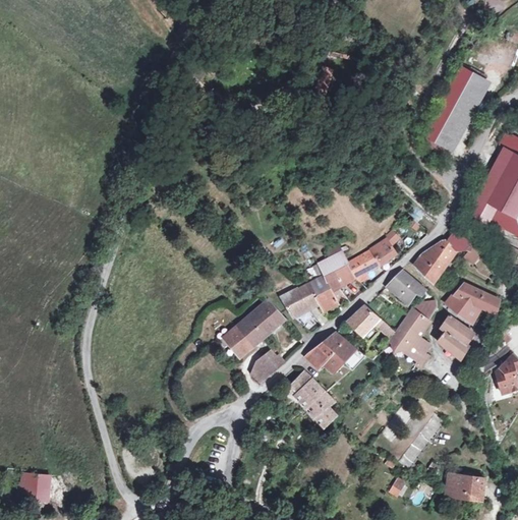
[(328,89),(332,66),(318,63),(313,87),(328,89)]
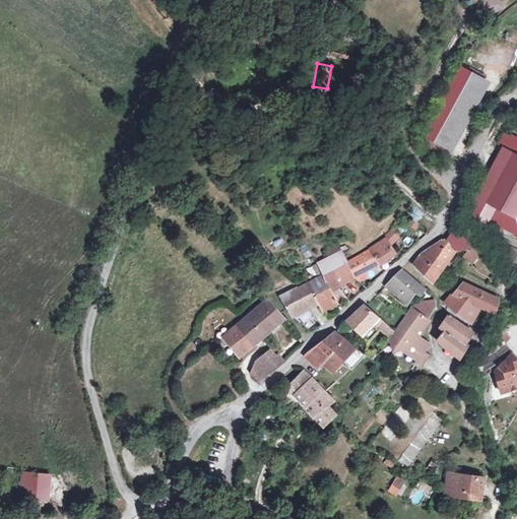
[(458,65),(440,100),(465,113),(483,78),(458,65)]
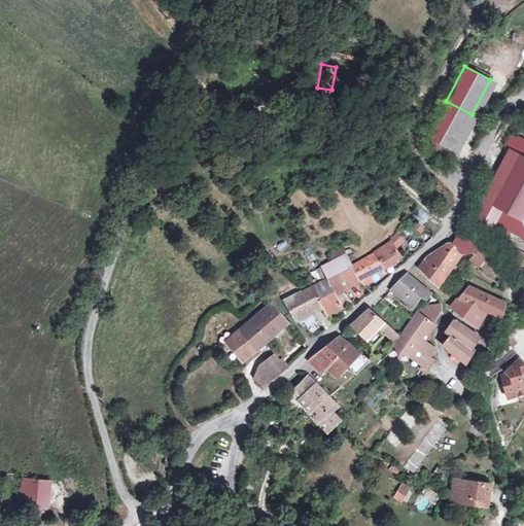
[(490,79),(472,114),(477,117),(496,82),(490,79)]
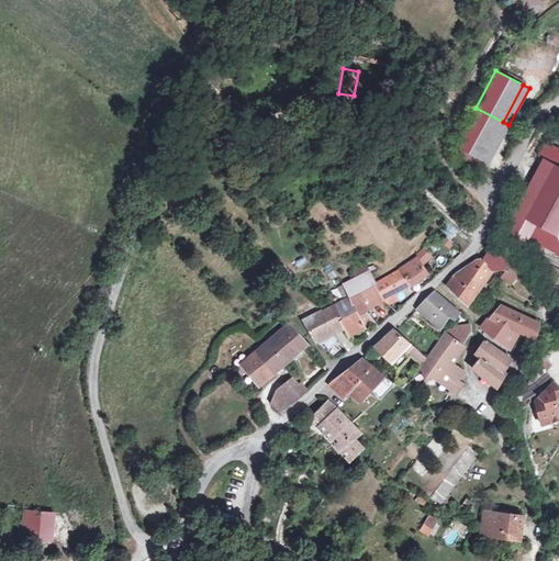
[(503,122),(476,108),(456,145),(466,150),(465,166),(476,171),(482,159),(503,122)]
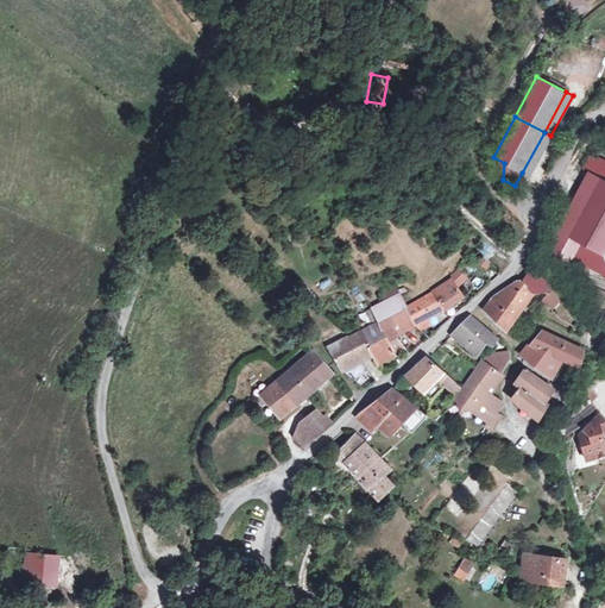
[(550,136),(544,132),(522,173),(528,176),(550,136)]
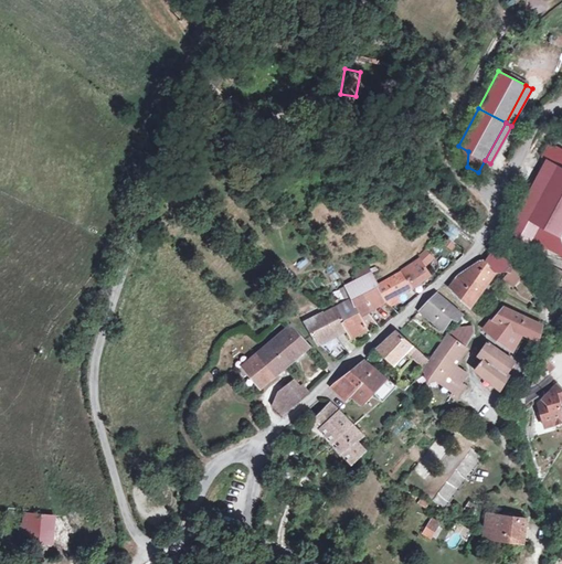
[(527,244),(531,235),(522,231),(528,220),(537,224),(547,230),(559,235),(561,229),(561,169),(544,160),(507,234),(527,244)]
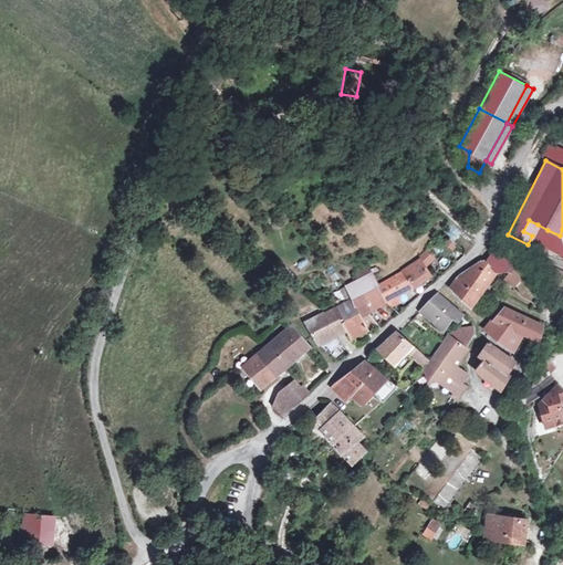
[(532,236),(538,225),(529,220),(523,231),(532,236)]
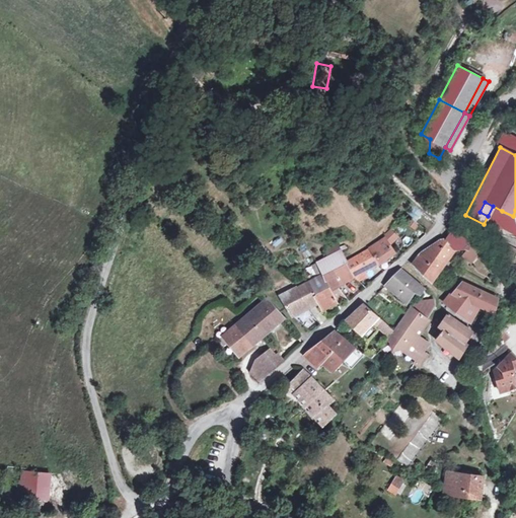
[(513,216),(502,211),(498,217),(510,223),(513,216)]
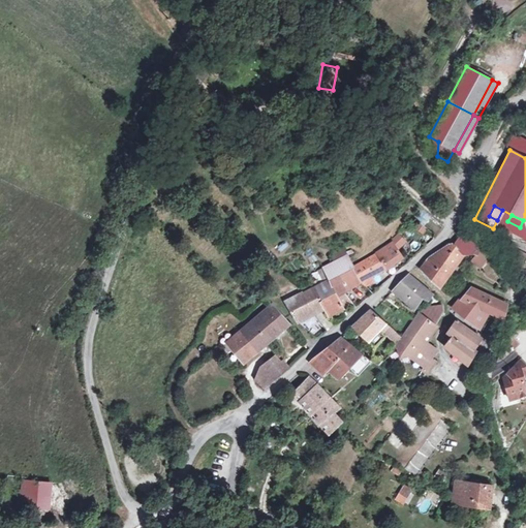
[(391,243),(395,248),(403,242),(397,234),(390,241),(391,243)]
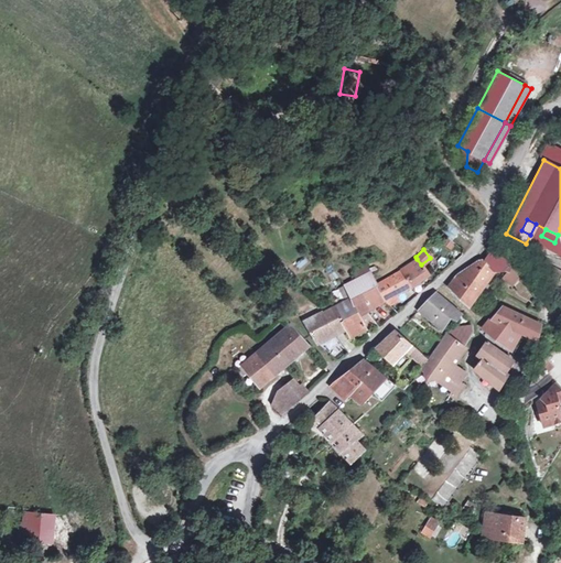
[(508,271),(510,269),(508,268),(509,266),(503,262),(504,260),(488,253),(485,259),(478,260),(459,272),(453,278),(448,287),(466,304),(489,273),(492,270),(494,269),(496,269),(498,269),(508,271)]
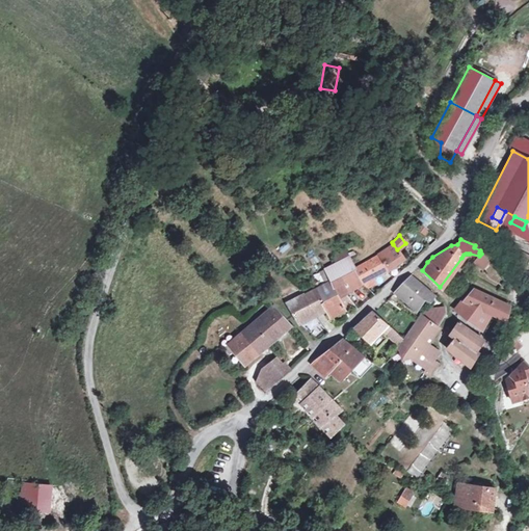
[(353,268),(361,284),(365,287),(374,282),(372,276),(393,266),(402,258),(397,249),(393,244),(377,255),(353,268)]
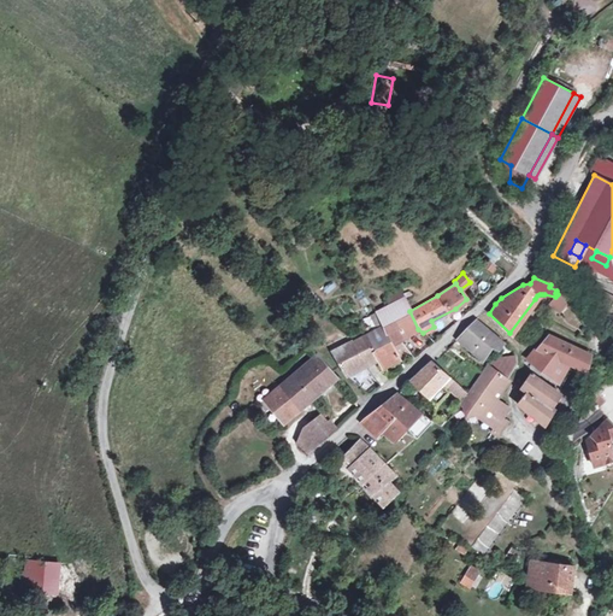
[(383,297),(388,305),(402,297),(398,289),(383,297)]
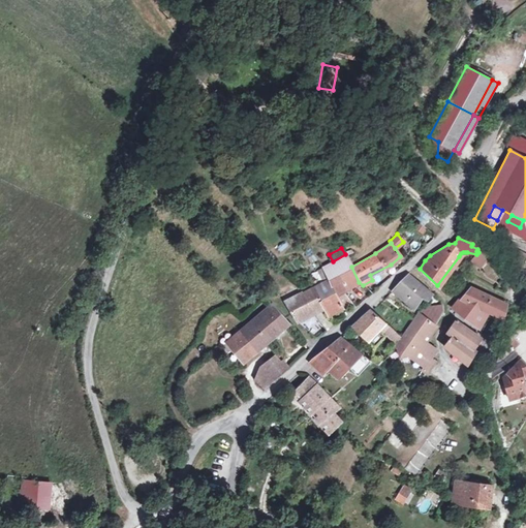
[(485,258),(478,252),(476,254),(474,257),(482,264),(485,258)]
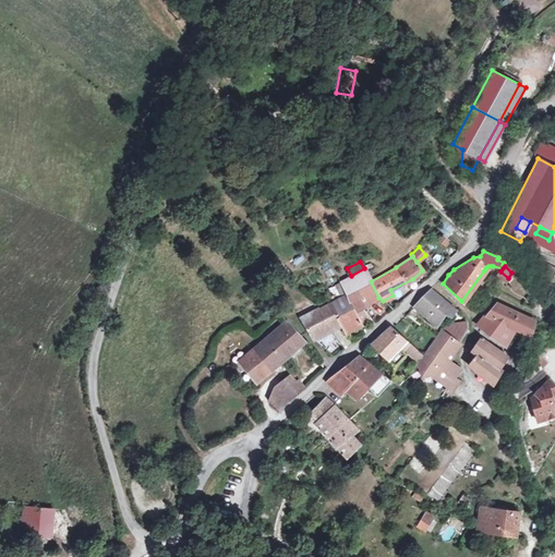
[(323,271),(326,277),(334,274),(329,268),(323,271)]
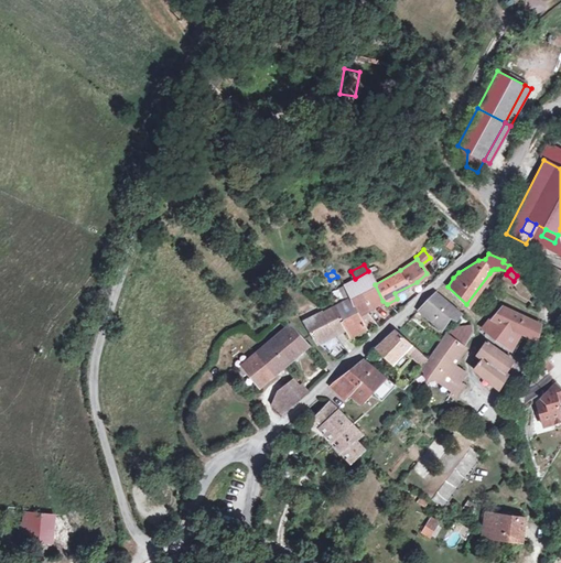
[(365,311),(383,301),(375,284),(368,271),(355,279),(343,284),(351,298),(358,314),(365,311)]
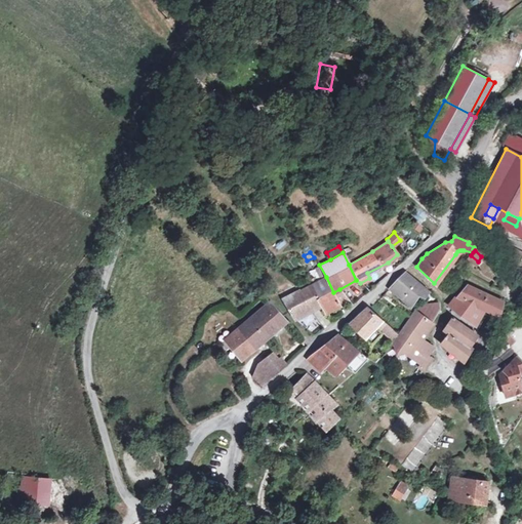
[(320,280),(326,277),(319,265),(314,268),(320,280)]
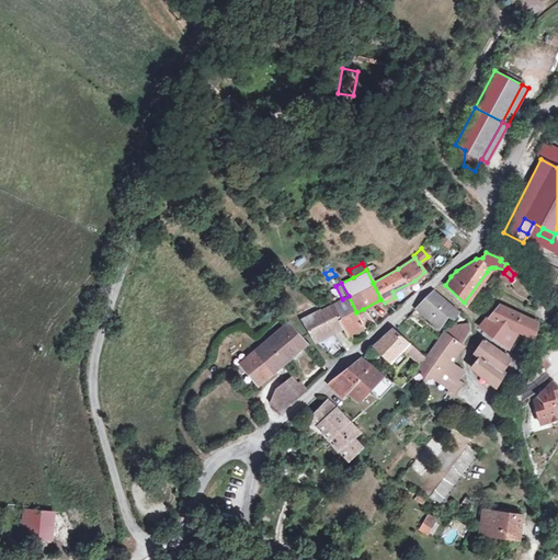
[(425,298),(418,306),(431,316),(429,319),(437,326),(446,316),(452,318),(457,311),(432,290),(425,298)]
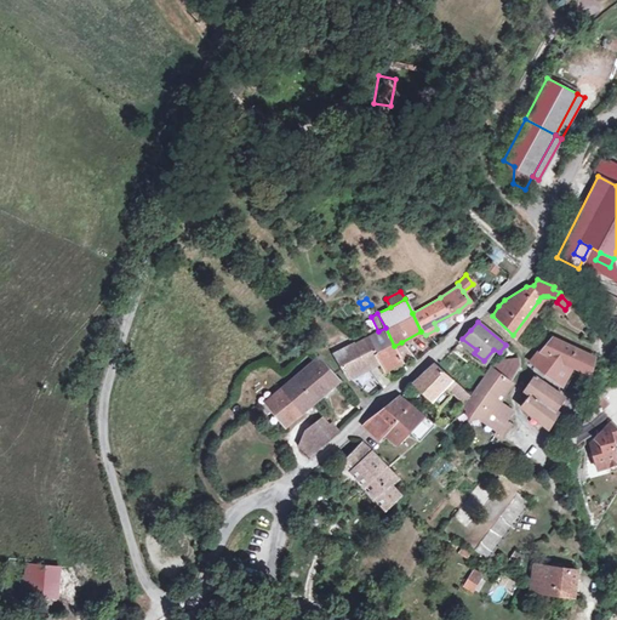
[(411,356),(401,342),(394,346),(386,328),(378,331),(369,337),(377,354),(375,356),(377,360),(382,370),(411,356)]
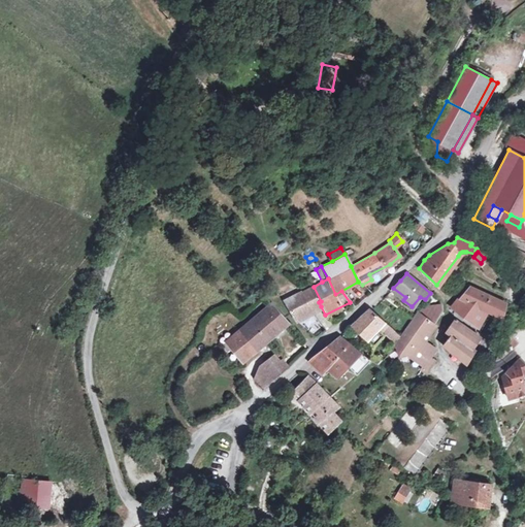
[(312,310),(321,306),(319,302),(321,301),(314,287),(301,292),(300,291),(283,300),(295,320),(304,328),(316,335),(323,327),(312,310)]
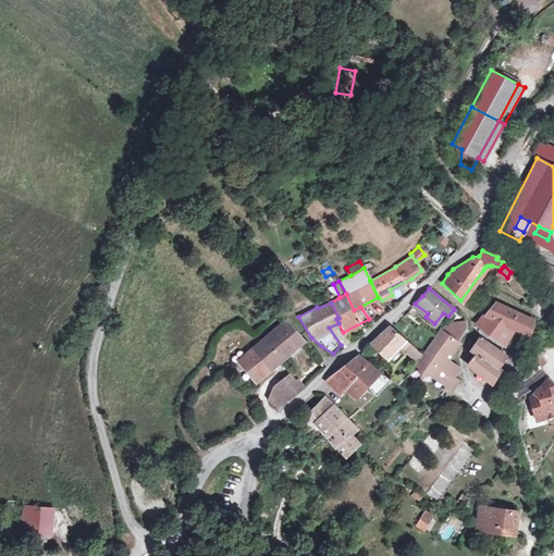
[(484,312),(491,316),(497,304),(493,303),(484,312)]
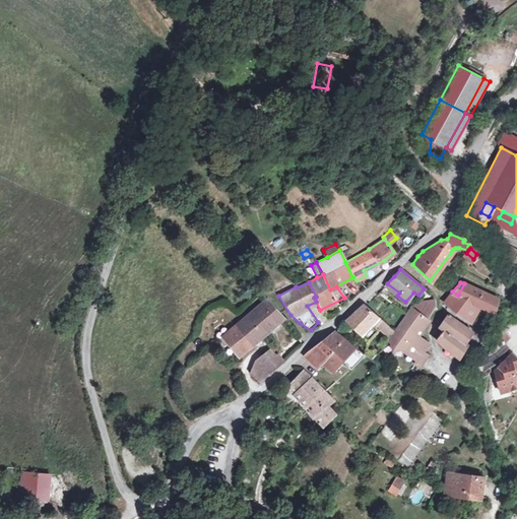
[(399,293),(387,283),(384,285),(397,296),(399,293)]
